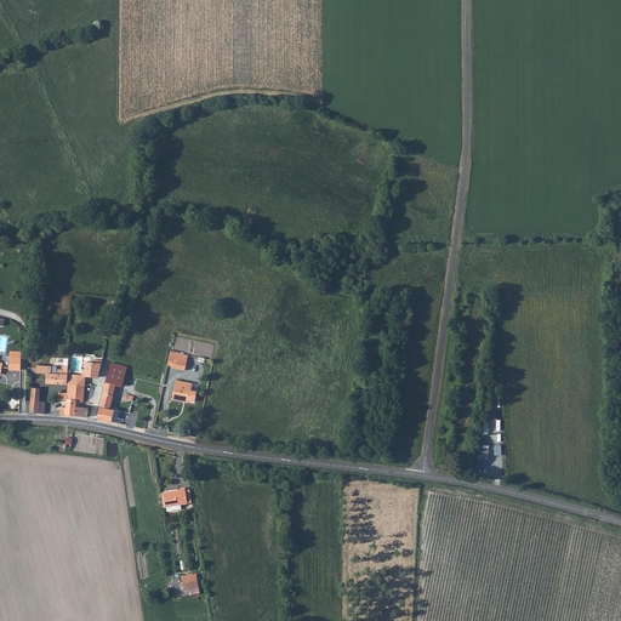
[(186,366),(187,358),(174,355),(169,354),(167,363),(174,364),(175,365),(186,366)]
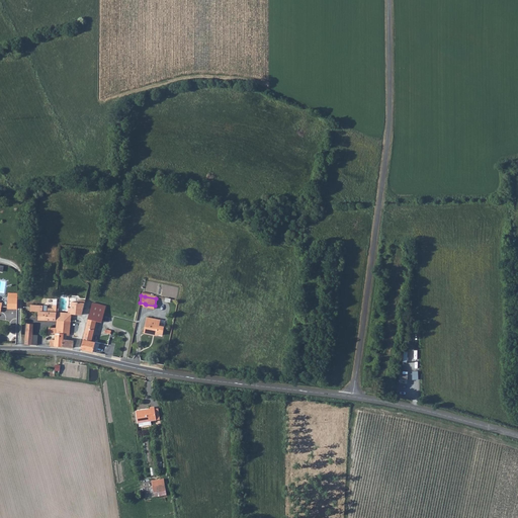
[(19,297),(10,297),(9,308),(19,309),(19,297)]
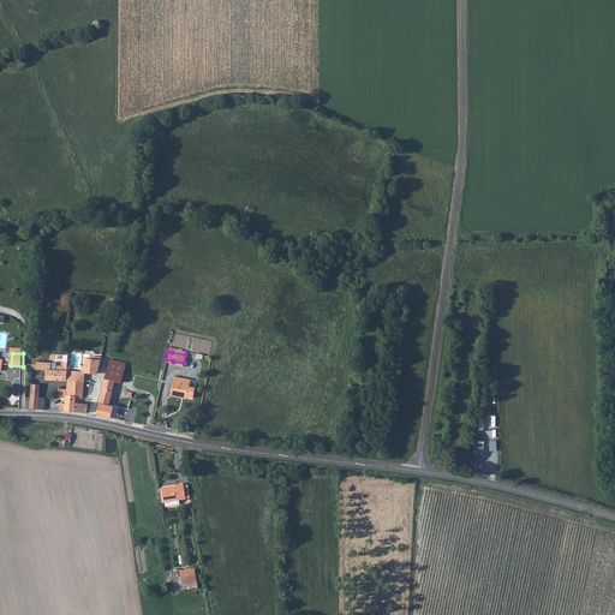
[(113,381),(119,382),(124,363),(108,358),(93,413),(108,417),(111,405),(107,405),(113,381)]
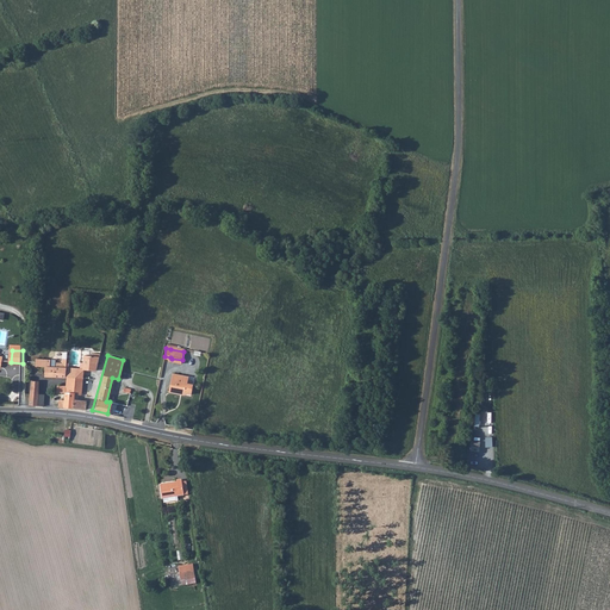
[(48,371),(47,375),(68,375),(68,367),(68,360),(68,358),(64,358),(64,362),(62,362),(62,367),(57,366),(57,362),(57,359),(38,358),(37,365),(44,366),(44,369),(48,371)]
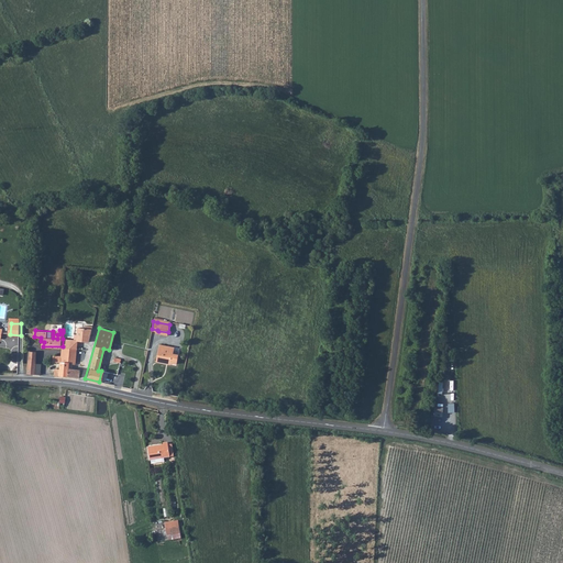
[(174,348),(158,344),(155,362),(165,363),(165,362),(176,364),(177,354),(172,353),(174,348)]
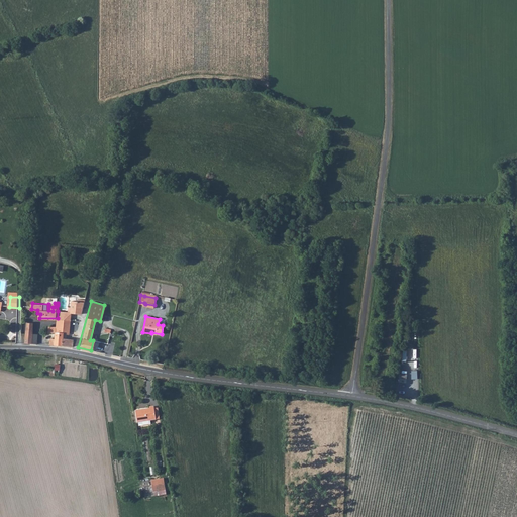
[(58,326),(58,332),(65,333),(66,318),(59,318),(58,326)]
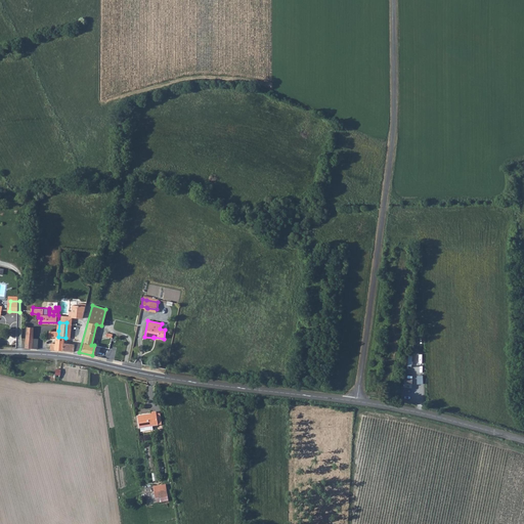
[(51,343),(51,349),(64,350),(66,340),(66,338),(58,337),(57,337),(57,343),(51,343)]
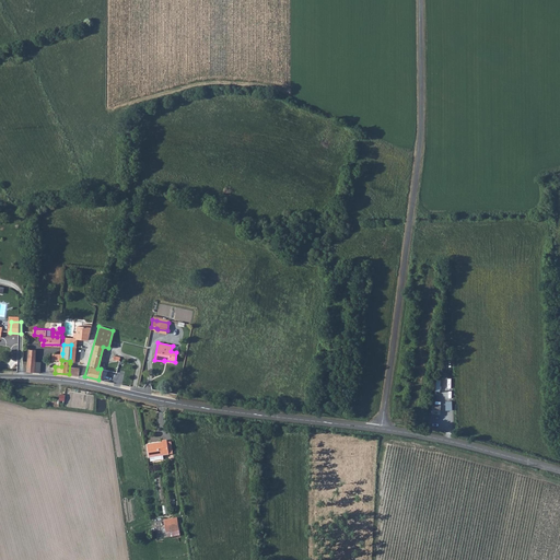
[(80,365),(78,364),(77,364),(70,363),(69,374),(81,376),(80,366),(80,365)]
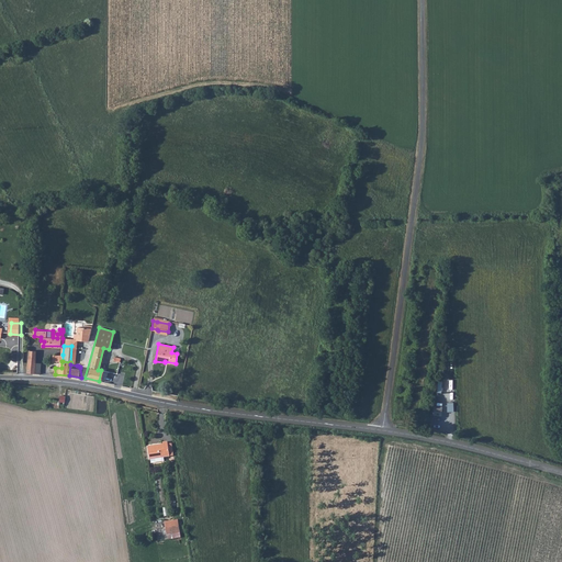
[(65,407),(66,396),(60,396),(60,401),(52,400),(51,406),(65,407)]
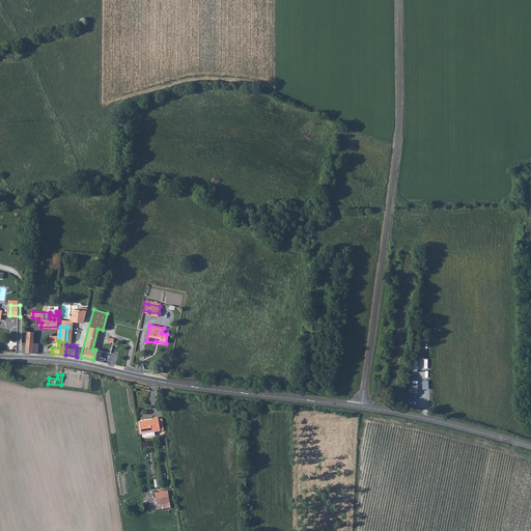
[(140,419),(142,436),(155,435),(155,429),(161,428),(160,417),(160,415),(154,416),(155,417),(140,419)]
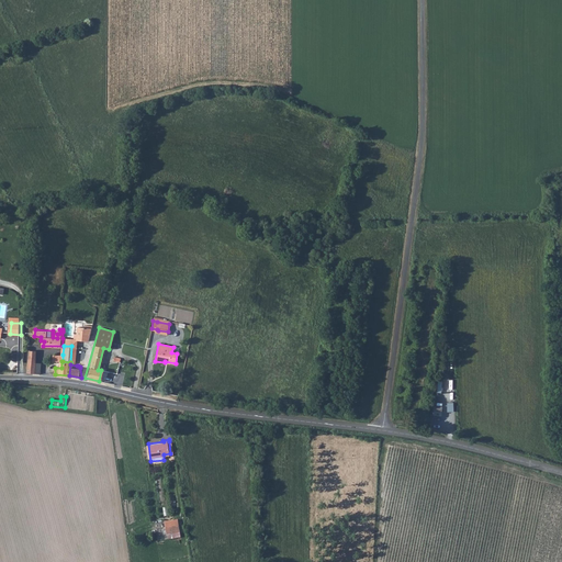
[(176,518),(163,519),(164,531),(177,530),(176,518)]
